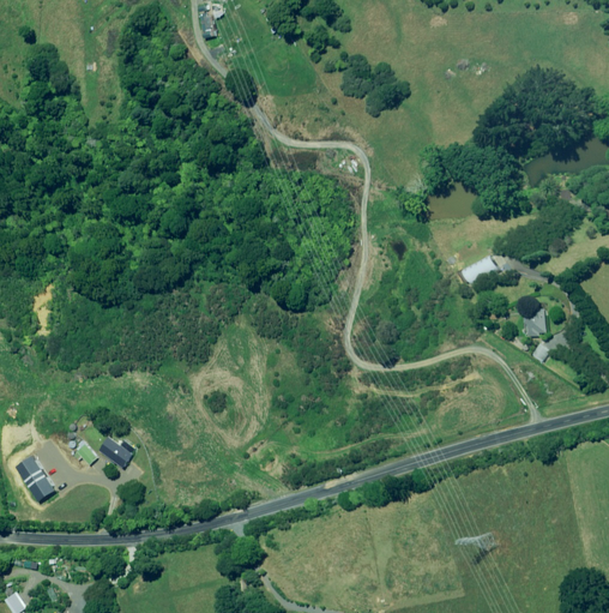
[(460,275),(465,282),(494,265),(487,253),(454,271),(458,277),(460,275)]
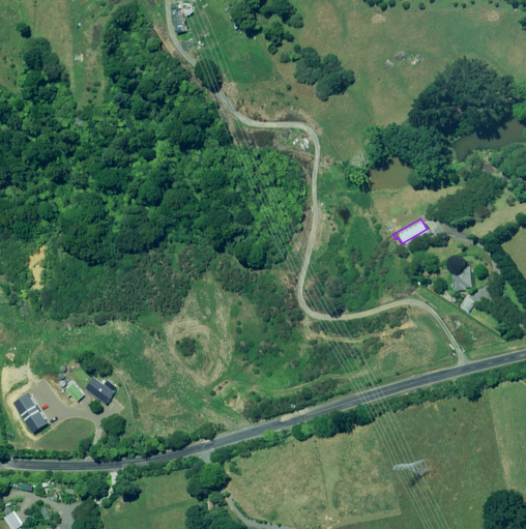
[(470,266),(454,267),(455,290),(465,289),(465,287),(471,287),(470,266)]
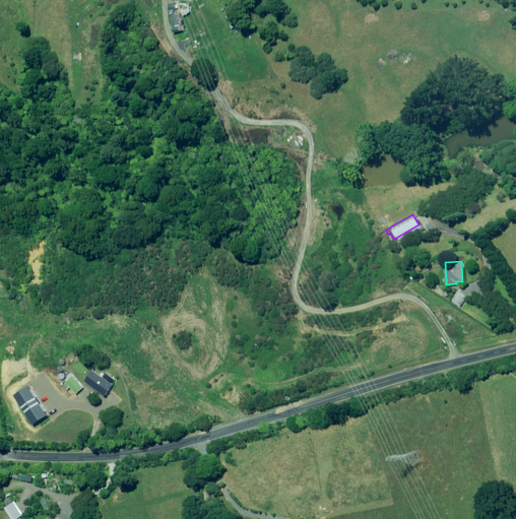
[(456,290),(450,298),(457,304),(463,297),(456,290)]
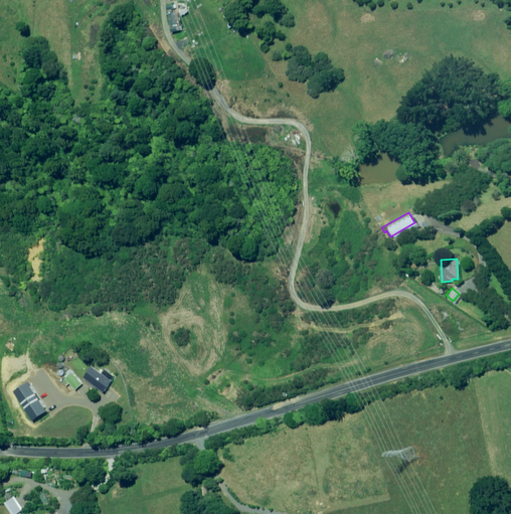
[(110,378),(113,374),(105,368),(102,373),(92,365),(82,377),(103,392),(112,379),(110,378)]
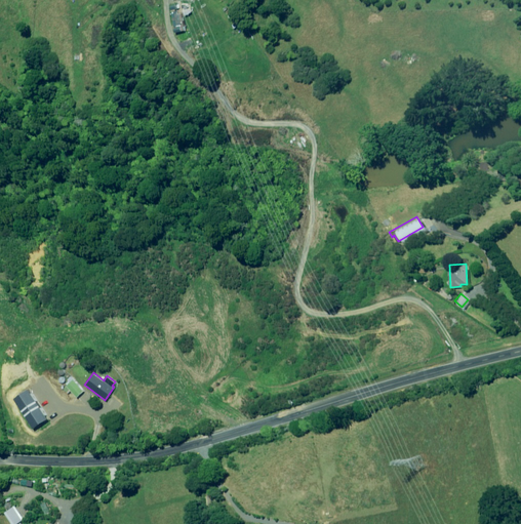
[(61,388),(65,393),(68,390),(75,397),(82,391),(69,376),(66,379),(68,381),(61,388)]
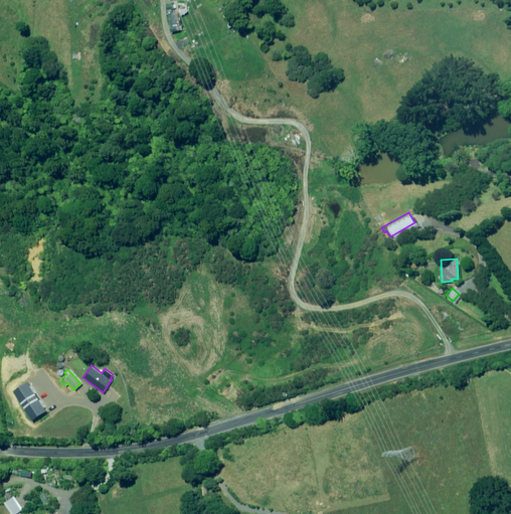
[(30,419),(44,410),(25,381),(11,390),(30,419)]
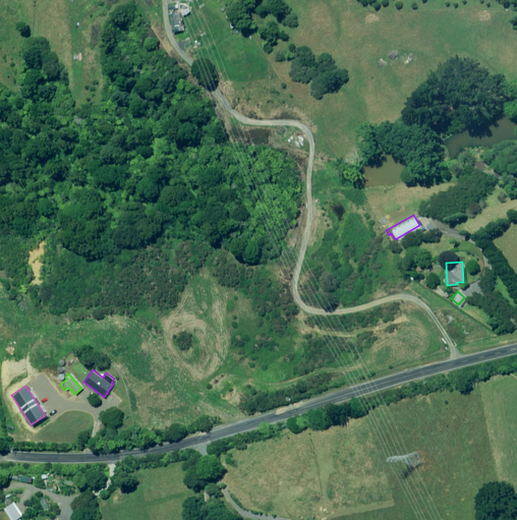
[(13,519),(15,519),(23,514),(14,501),(5,508),(13,519)]
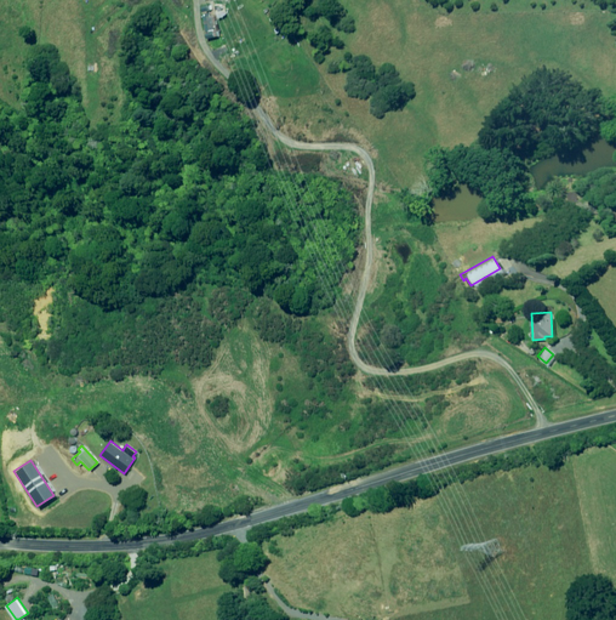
All buildings are outlined.
